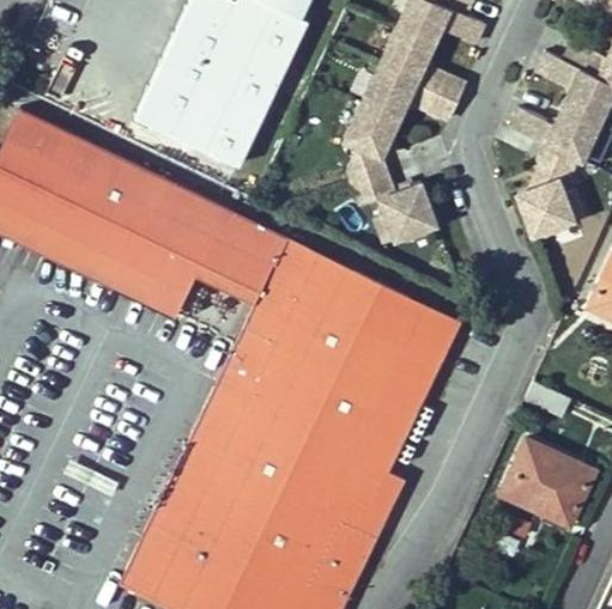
[(261,0),(295,16),(302,0),(261,0)]
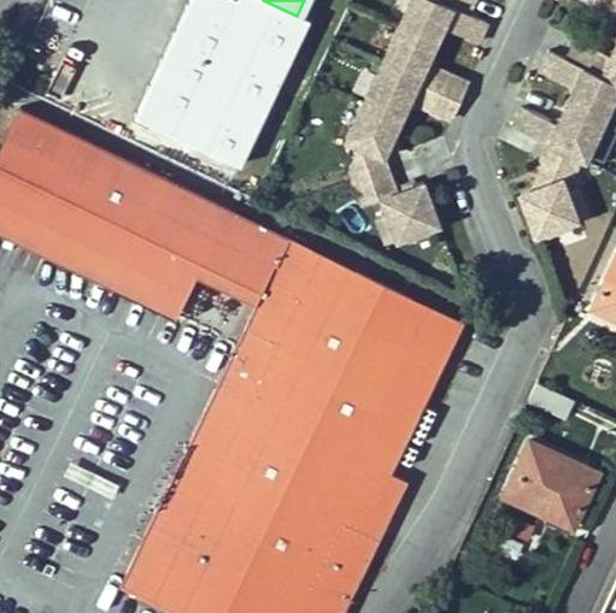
[(412,0),(347,142),(362,149),(350,171),(356,188),(364,208),(383,201),(388,216),(377,219),(388,246),(439,227),(423,184),(397,195),(383,160),(411,102),(444,118),(462,82),(427,65),(444,28),(479,45),(487,24),(469,16),(476,0),(412,0)]
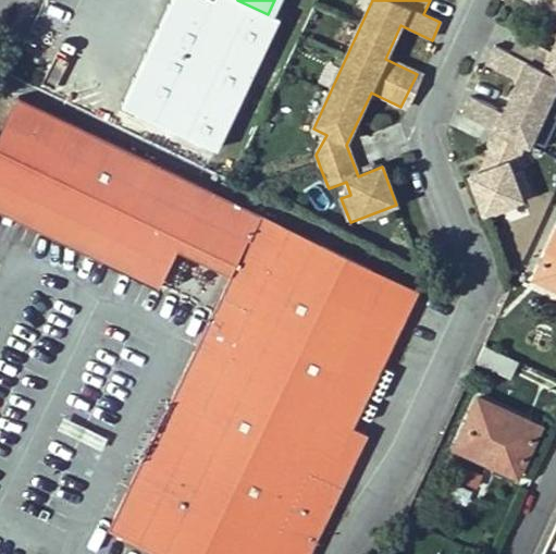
[(555,0),(538,0),(536,4),(555,13),(555,45),(552,52),(520,38),(513,56),(496,48),(487,66),(519,79),(504,113),(472,99),(465,117),(496,131),(489,147),(491,154),(496,168),(482,172),(470,177),(483,214),(531,196),(522,173),(513,176),(508,163),(517,160),(524,145),(529,146),(555,85),(555,0)]
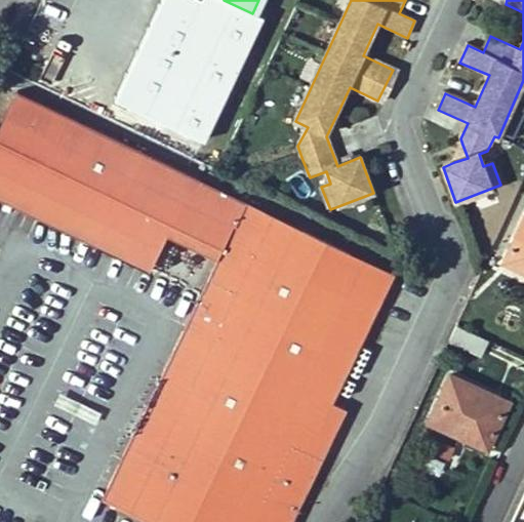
[(276,521),(283,506),(290,492),(295,481),(395,275),(18,93),(0,130),(0,192),(142,262),(161,219),(232,253),(169,383),(178,387),(149,447),(139,449),(116,497),(113,506),(147,521),(276,521)]
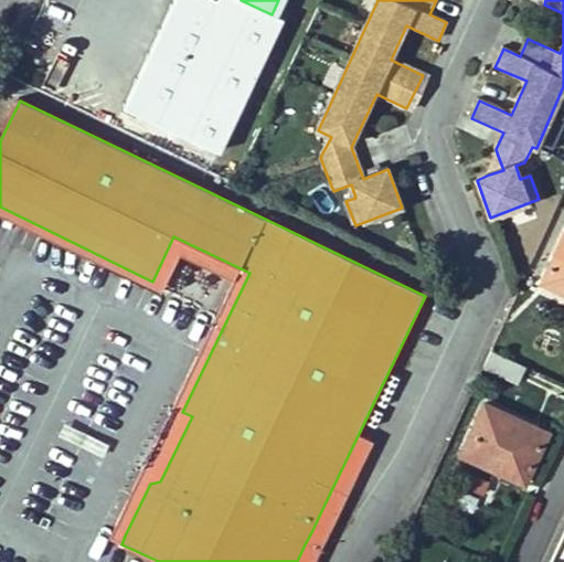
[(498,156),(489,175),(503,170),(498,156)]
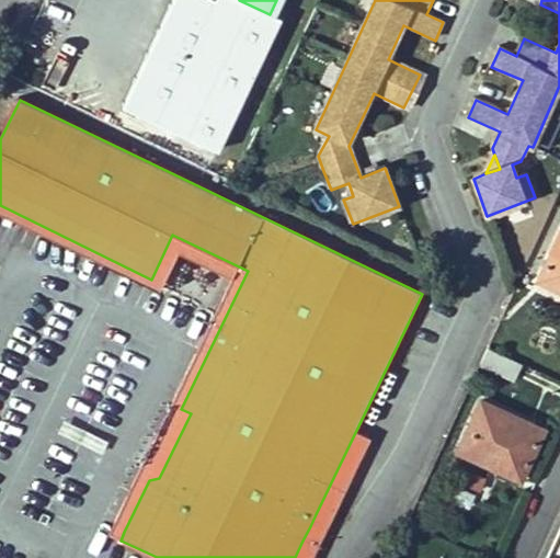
[(114,527),(124,532),(149,480),(159,478),(191,413),(181,409),(248,271),(172,235),(151,280),(0,205),(0,215),(160,294),(180,252),(232,279),(114,527)]
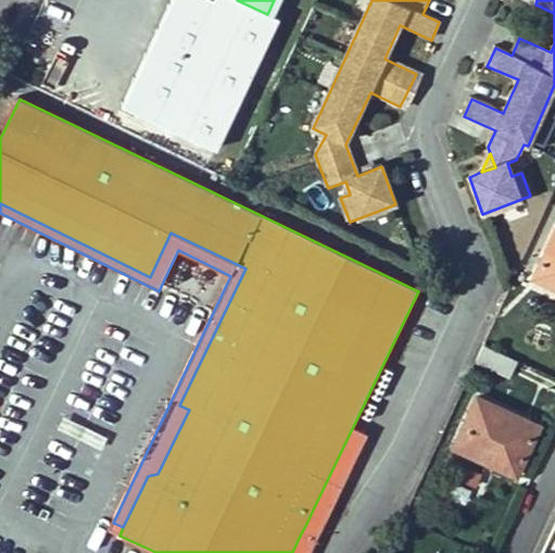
[(522,212),(512,244),(528,250),(539,216),(522,212)]
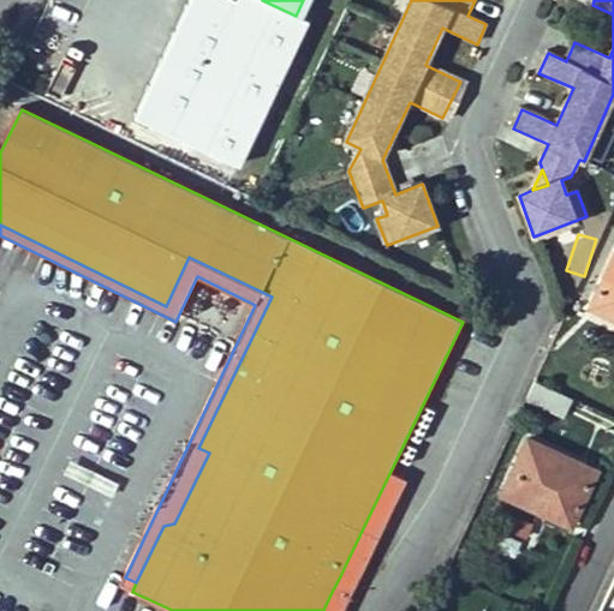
[(613,258),(591,309),(613,319),(613,258)]
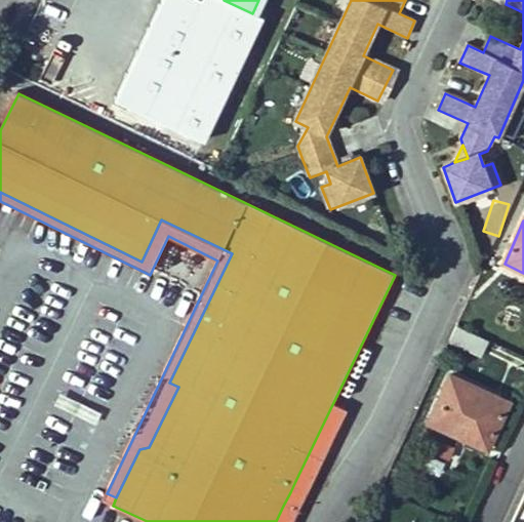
[(480,358),(488,342),(457,327),(450,344),(480,358)]
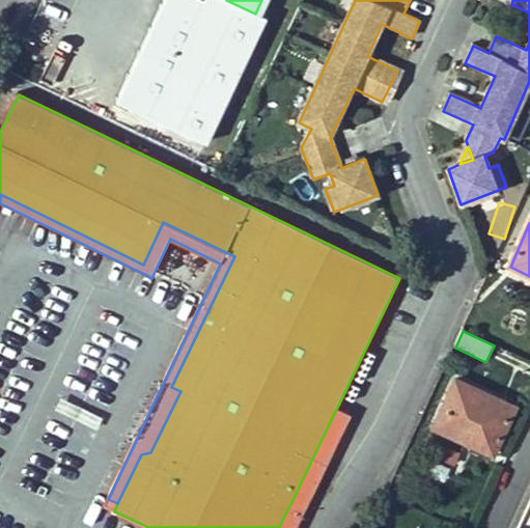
[(494,455),(515,408),(456,381),(435,428),(494,455)]
